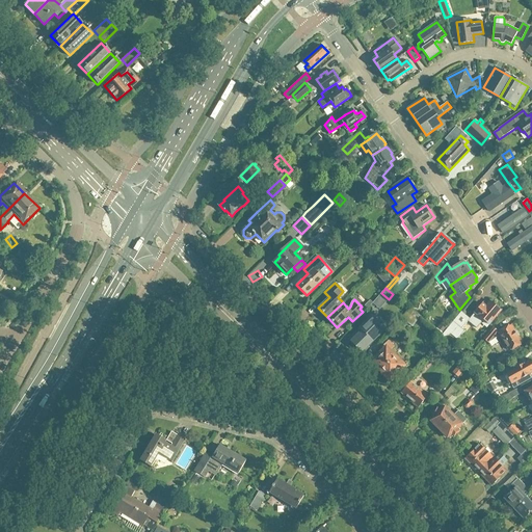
[(370,299),(365,306),(368,309),(373,302),(370,299)]
